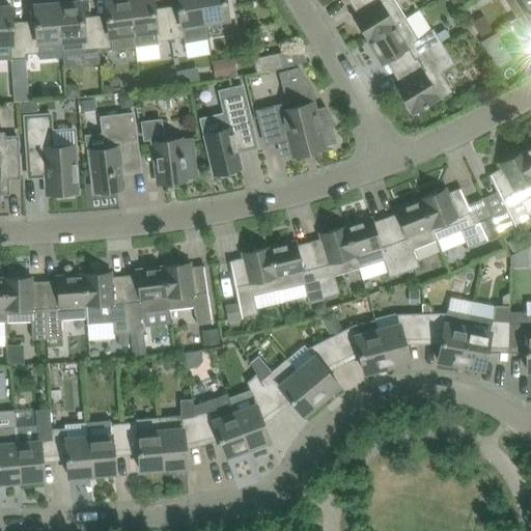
[(36,27),(25,27),(26,54),(40,53),(42,58),(63,56),(62,52),(58,0),(53,0),(43,1),(43,4),(35,5),(36,27)]
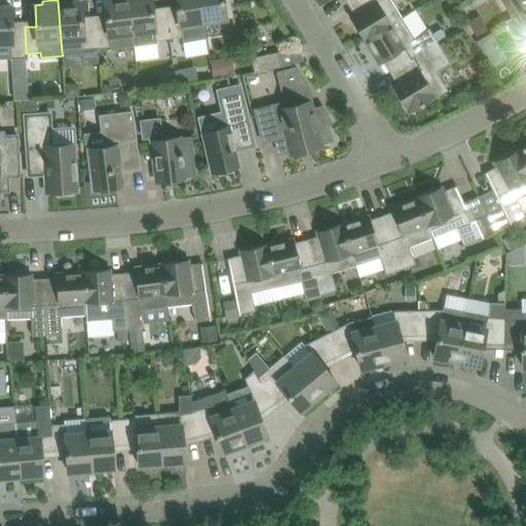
[(98,47),(96,22),(82,23),(81,1),(73,2),(73,0),(58,0),(62,51),(83,49),(98,47)]
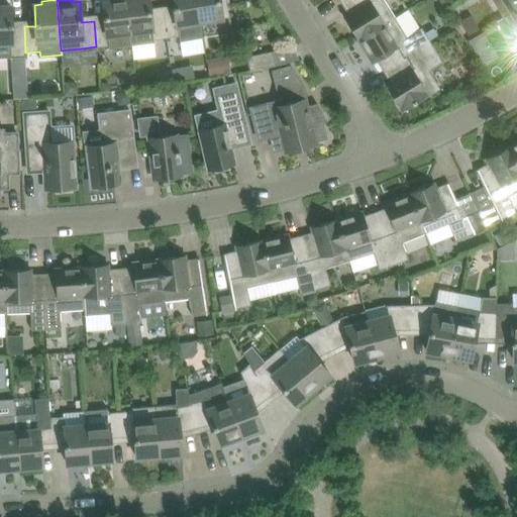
[(102,0),(105,20),(94,21),(96,46),(110,45),(110,46),(131,44),(125,0),(102,0)]
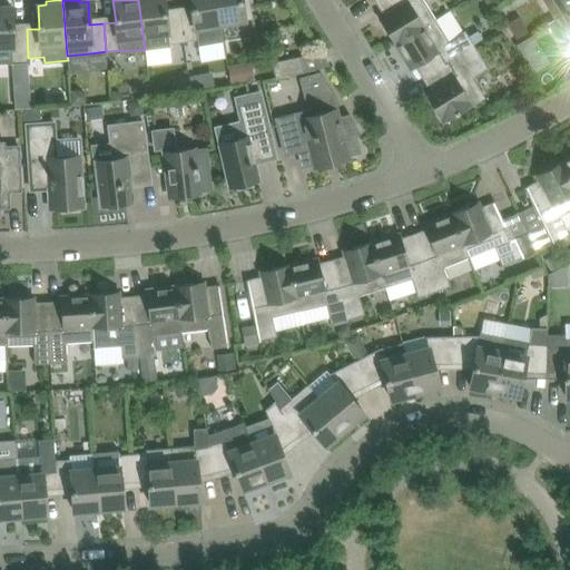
[(138,0),(145,49),(170,46),(170,43),(184,41),(179,13),(166,16),(164,0),(138,0)]
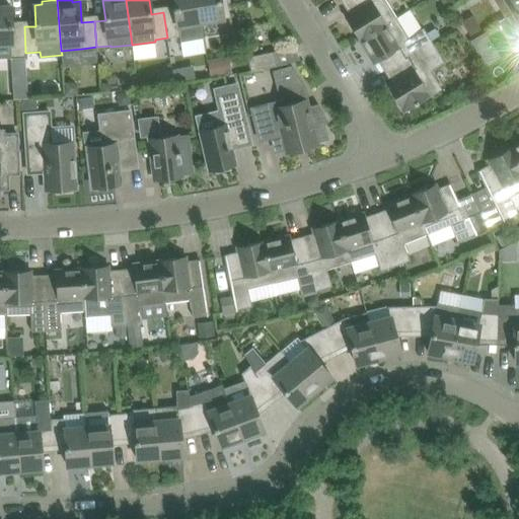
[(201,21),(197,0),(173,0),(175,11),(163,12),(167,38),(180,36),(180,42),(204,38),(201,21)]
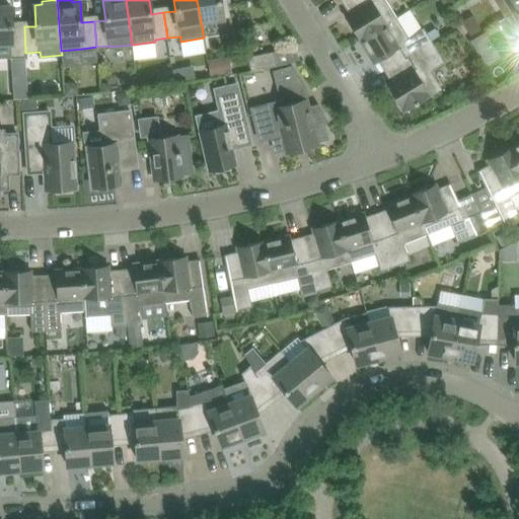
[(197,0),(201,21),(229,17),(230,24),(231,24),(227,0),(197,0)]
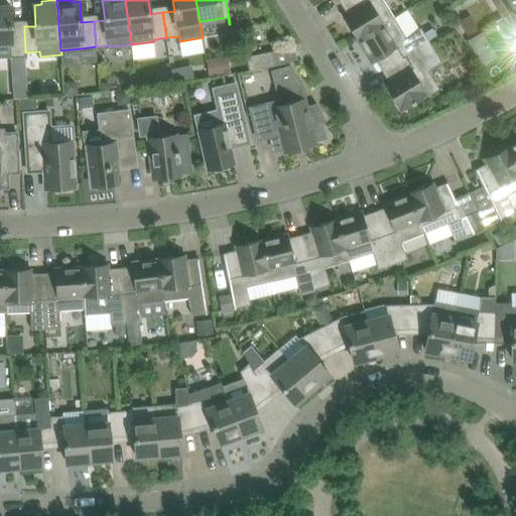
[(394,17),(383,0),(347,0),(343,3),(349,14),(344,16),(358,39),(361,38),(361,37),(394,17)]
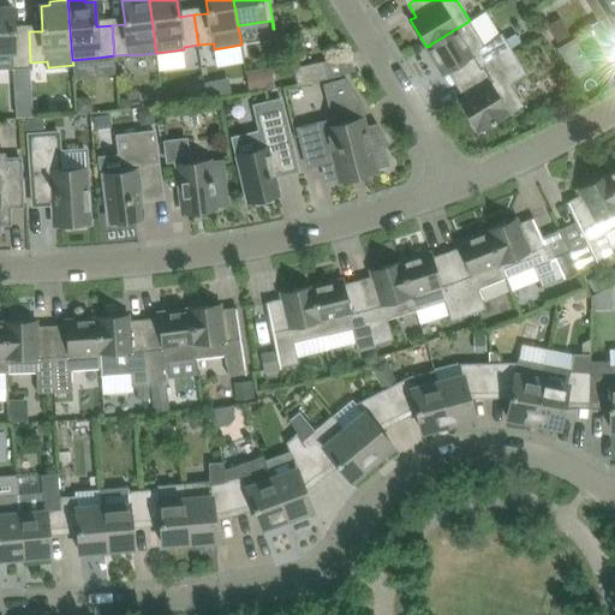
[(614,10),(614,0),(585,0),(598,21),(609,13),(614,10)]
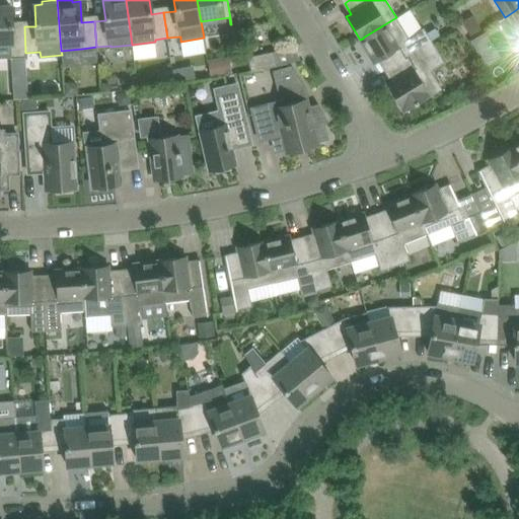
[(3,3),(0,3),(0,57),(25,57),(25,53),(24,26),(11,27),(11,6),(3,6),(3,3)]
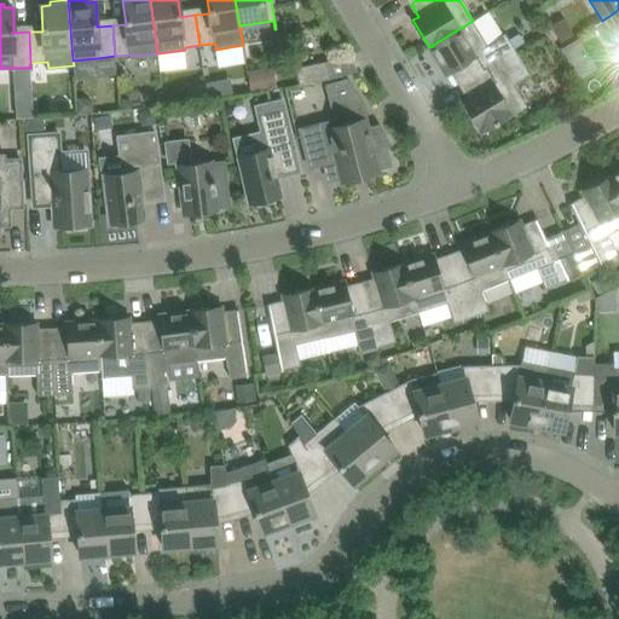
[(607,40),(607,42),(607,44),(608,46),(608,48),(609,50),(612,51),(613,52),(615,53),(617,53),(618,53),(618,10),(613,13),(618,22),(618,29),(608,36),(607,38),(607,40)]
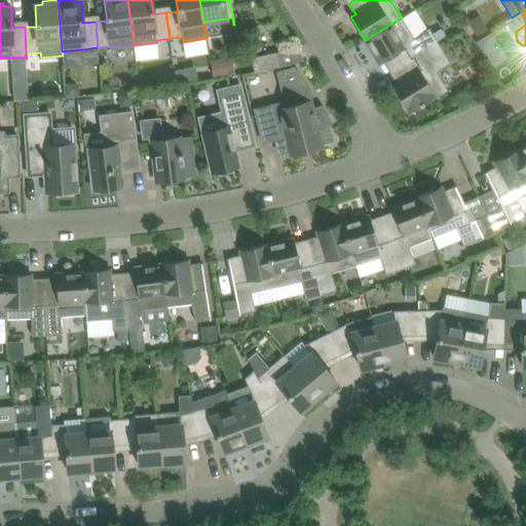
[(480,13),(468,21),(477,35),(488,28),(480,13)]
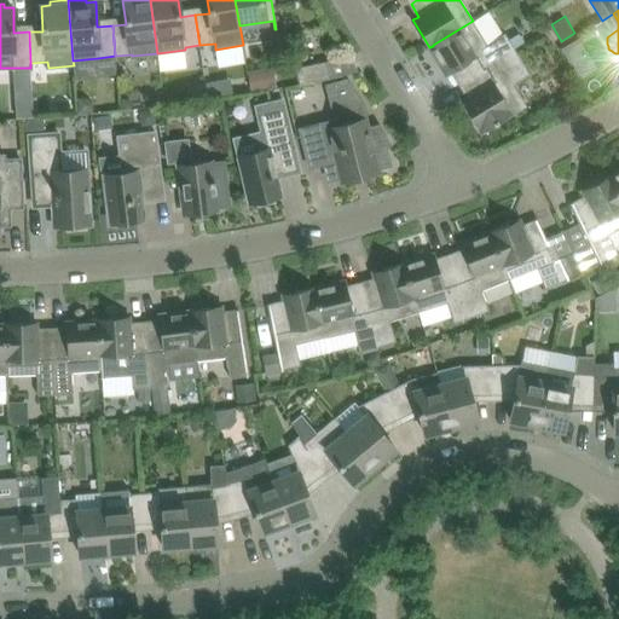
[(460,84),(515,48),(505,33),(487,44),(473,21),(433,45),(433,46),(444,63),(446,61),(460,84)]
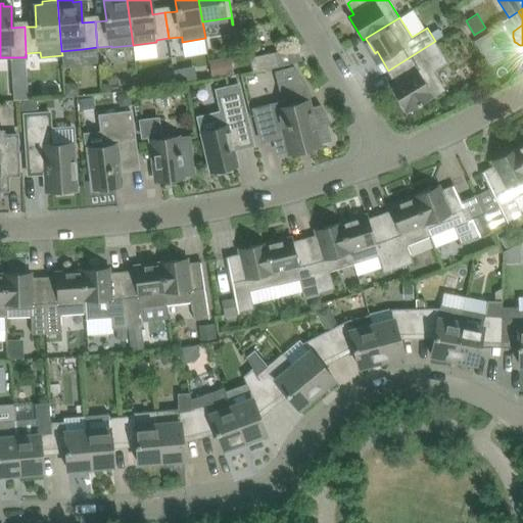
[(490,31),(474,41),(489,65),(506,55),(490,31)]
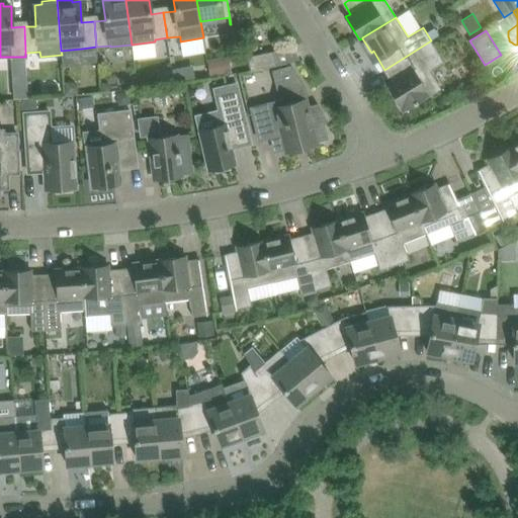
[(443,62),(433,45),(431,40),(384,70),(392,81),(386,84),(401,107),(404,106),(406,108),(439,88),(428,71),(443,62)]
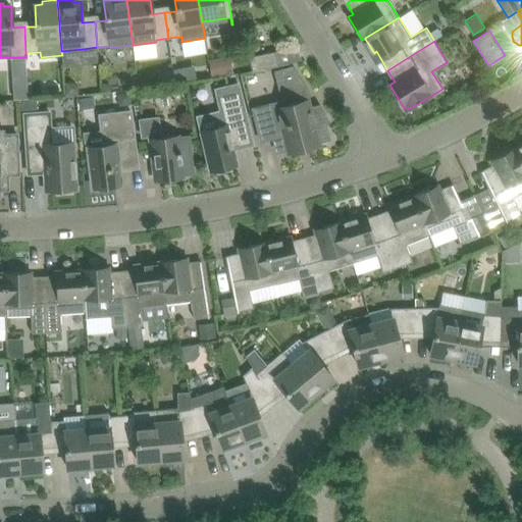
[(275,52),(250,57),(253,70),(278,65),(275,52)]
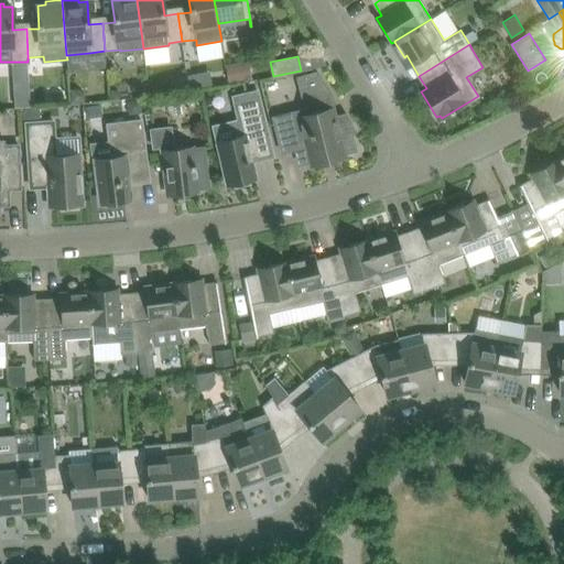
[(243,62),(227,65),(230,83),(247,80),(243,62)]
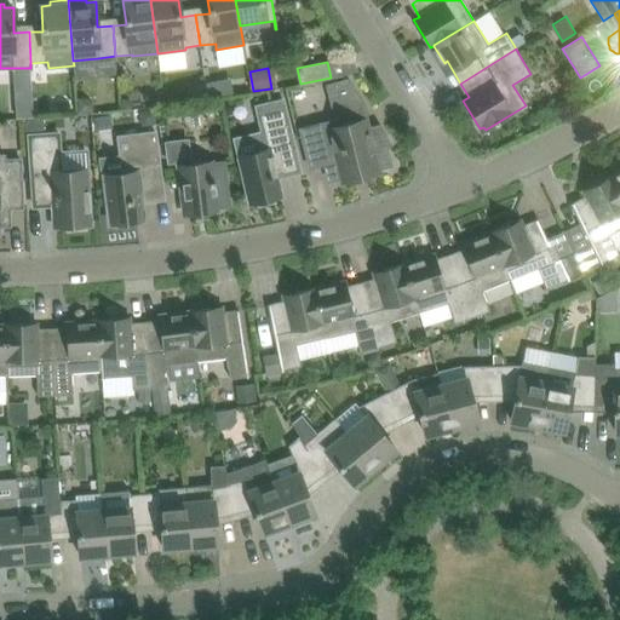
[(348,80),(334,84),(344,125),(302,136),(310,167),(325,164),(329,181),(343,177),(343,181),(379,172),(378,168),(391,165),(386,148),(391,144),(379,125),(368,128),(365,114),(367,113),(348,80)]
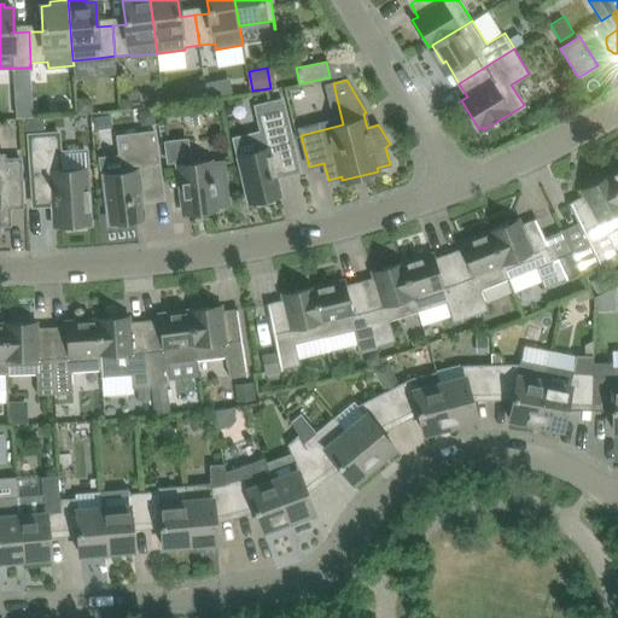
[(257,151),(239,155),(250,202),(257,200),(258,204),(274,200),(273,197),(279,196),(274,173),(280,172),(281,175),(299,170),(281,98),(256,104),(264,143),(255,145),(257,151)]
